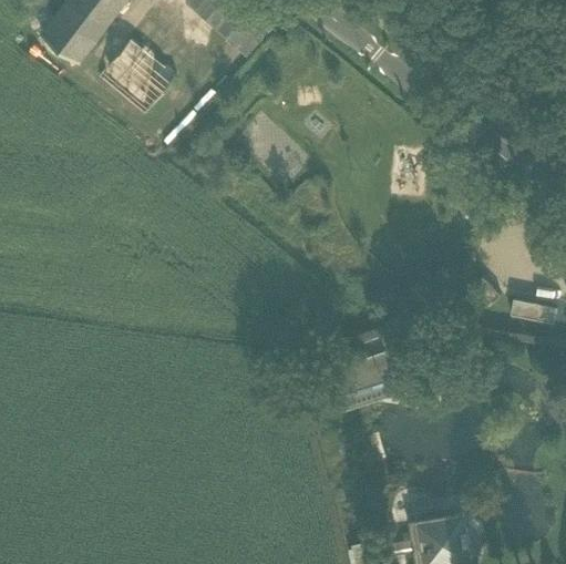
[(70,0),(42,36),(80,64),(129,0),(70,0)]
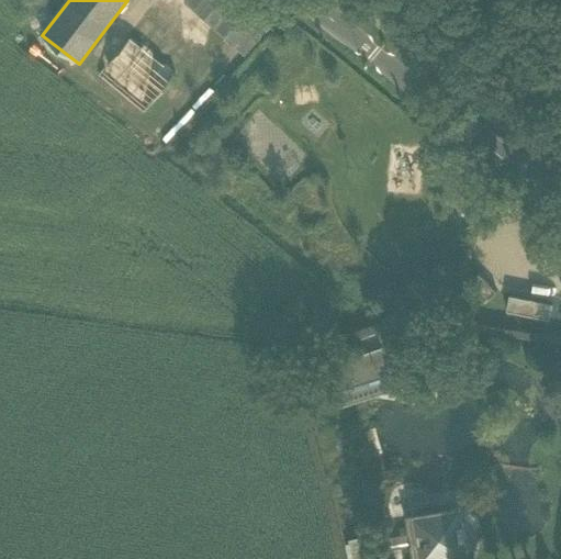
[(145,115),(163,93),(176,77),(131,40),(99,78),(145,115)]
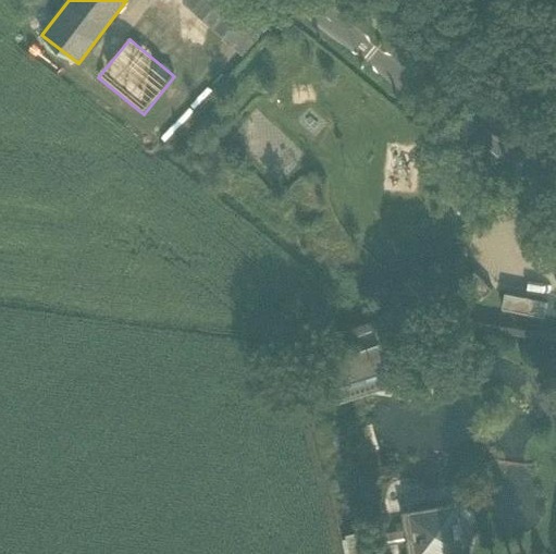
[(493,292),(476,273),(474,273),(467,281),(485,299),(493,292)]
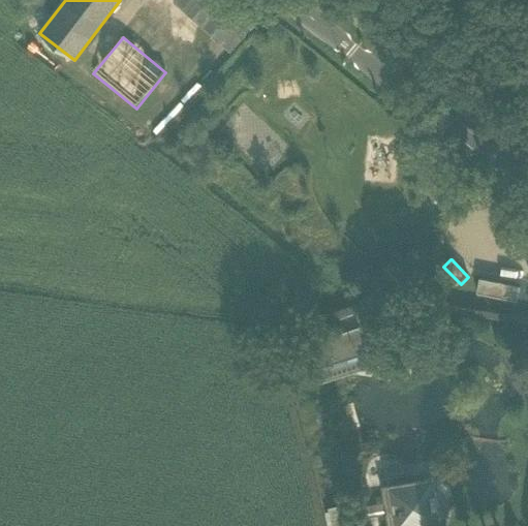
[(480,280),(478,295),(519,303),(522,288),(480,280)]
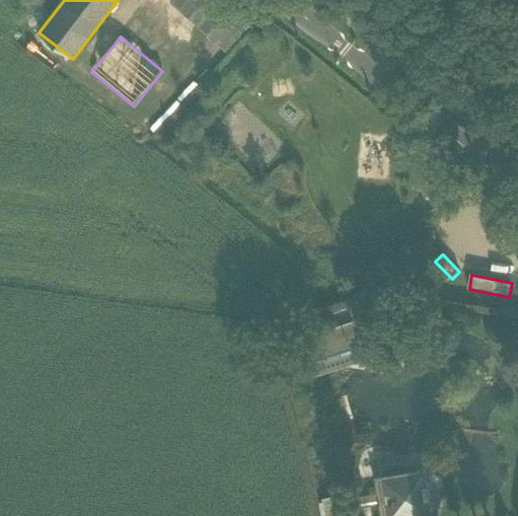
[(375,316),(304,340),(312,364),(383,340),(375,316)]
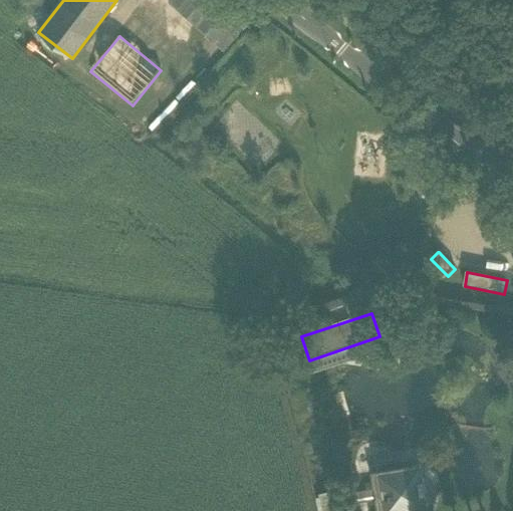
[(370,473),(373,495),(376,510),(403,510),(427,507),(420,466),(370,473)]
